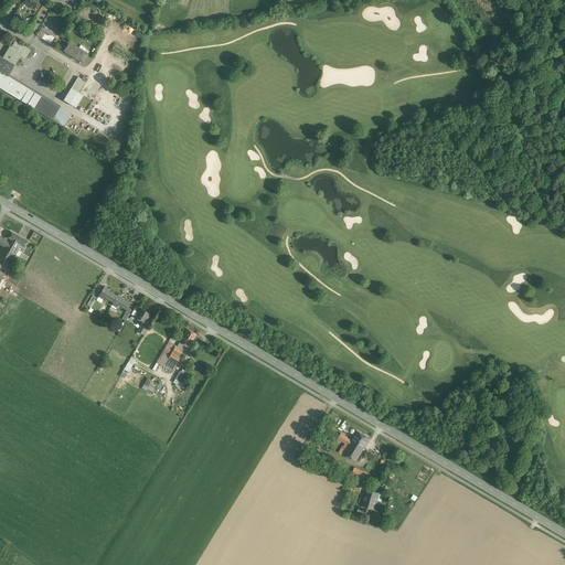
[(30,50),(16,41),(11,48),(22,54),(20,56),(25,59),(30,50)]
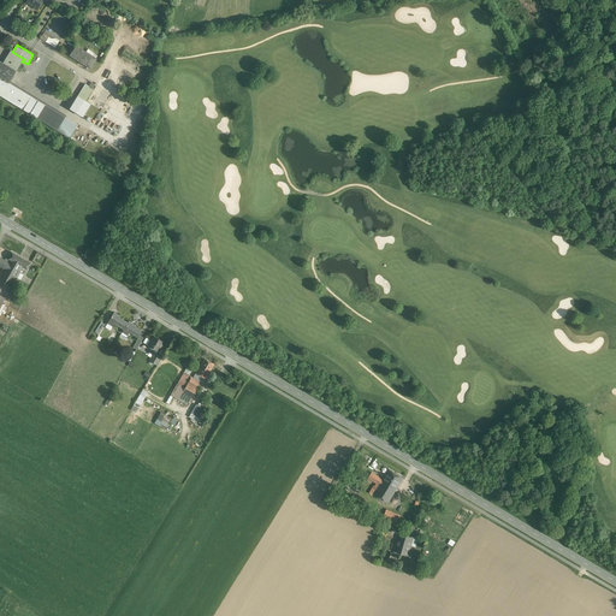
[(92,55),(76,46),(69,55),(86,66),(92,55)]
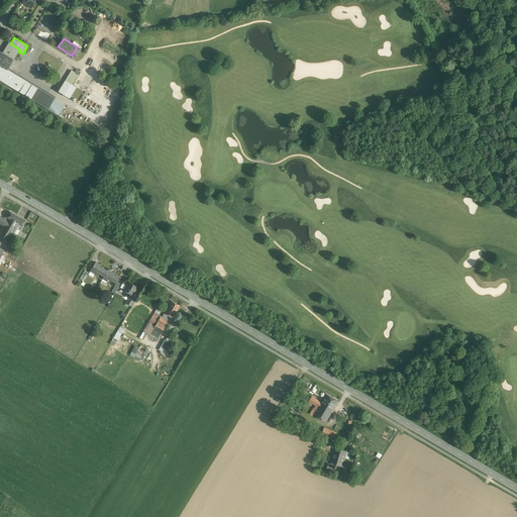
[(10,43),(9,42),(2,54),(0,52),(0,66),(3,68),(7,70),(18,52),(20,49),(10,43)]
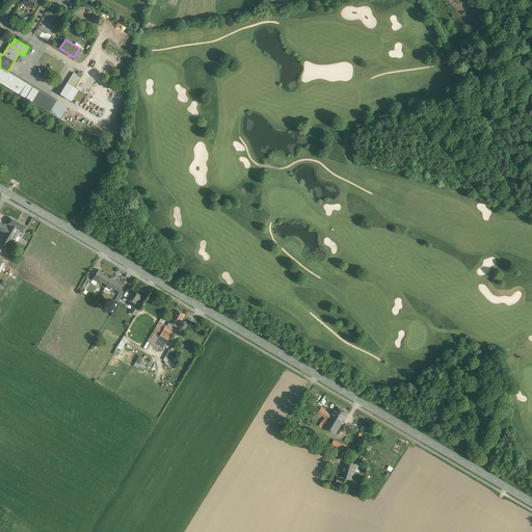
[(83,51),(79,48),(74,57),(78,59),(83,51)]
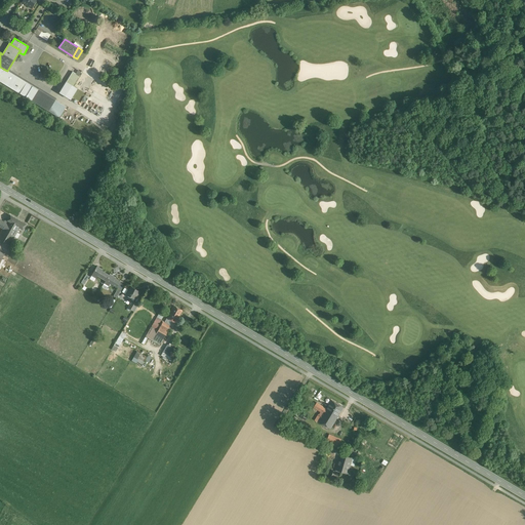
[(55,101),(7,71),(3,69),(0,74),(0,81),(48,111),(55,101)]
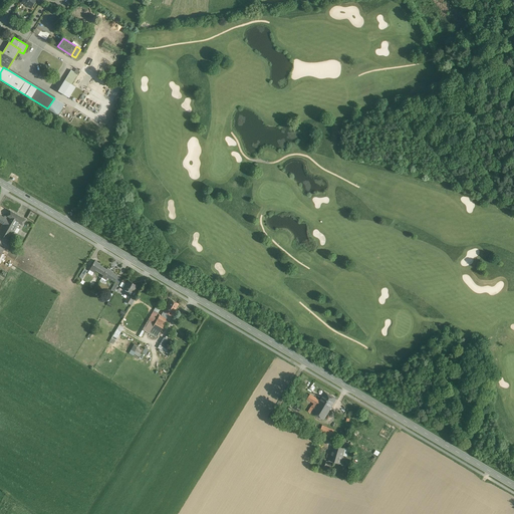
[(77,74),(74,72),(68,82),(71,84),(77,74)]
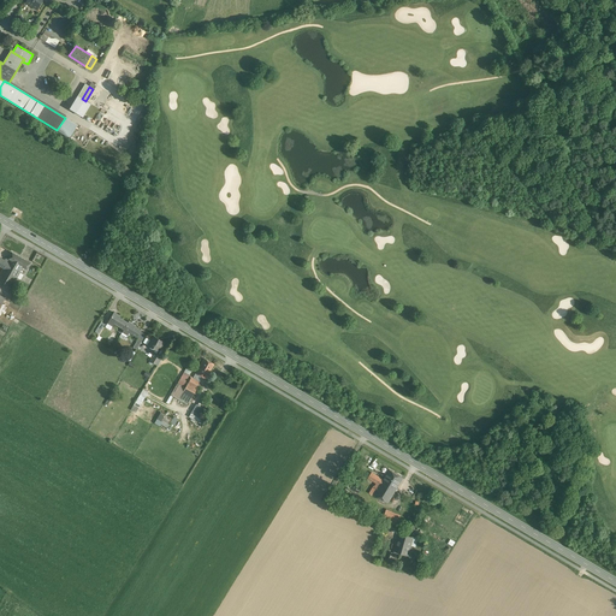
[(82,99),(77,96),(70,110),(82,117),(90,104),(86,101),(82,99)]
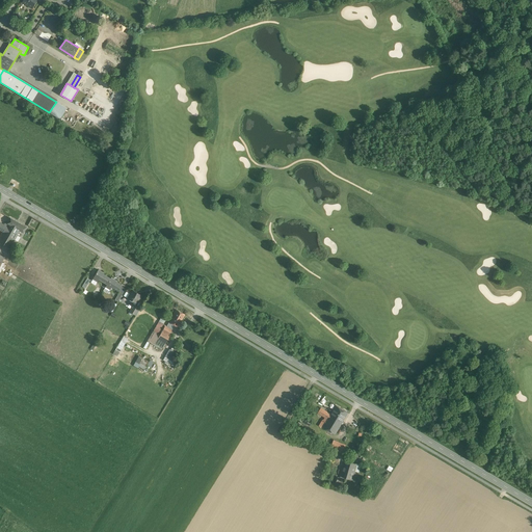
[(56,102),(49,112),(60,120),(67,108),(56,102)]
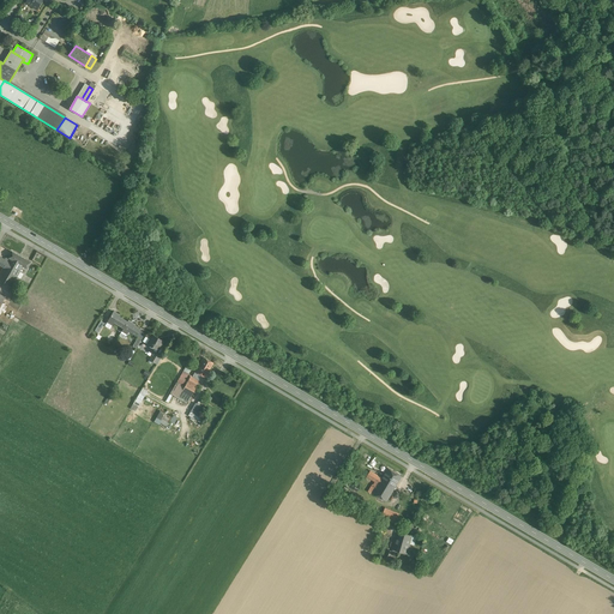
[(30,263),(12,252),(8,258),(7,262),(8,263),(16,268),(14,269),(20,272),(23,266),(26,269),(30,263)]
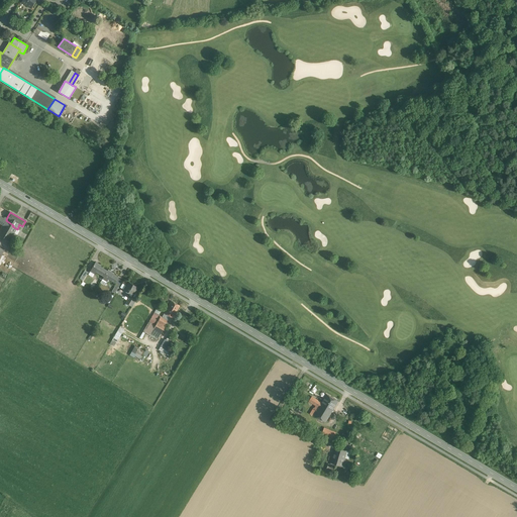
[(0,223),(3,225),(0,229),(0,235),(9,241),(17,229),(12,226),(13,225),(7,221),(6,220),(0,216),(0,223)]
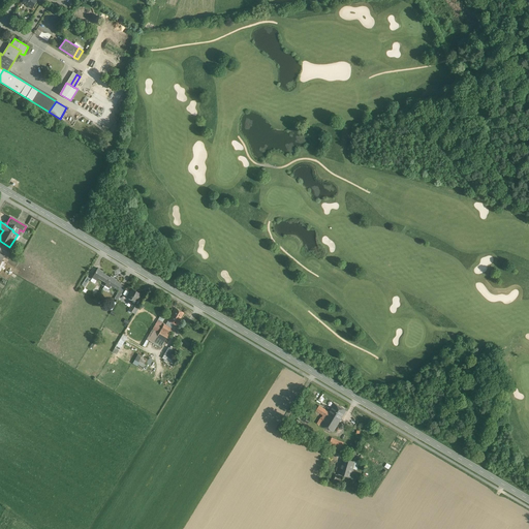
[(16,260),(16,259),(20,253),(14,250),(10,258),(16,260)]
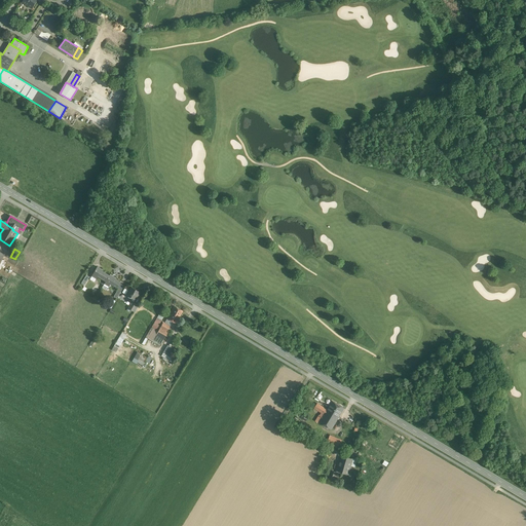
[(103,270),(98,267),(91,276),(96,278),(98,276),(106,282),(109,275),(103,271),(103,270)]
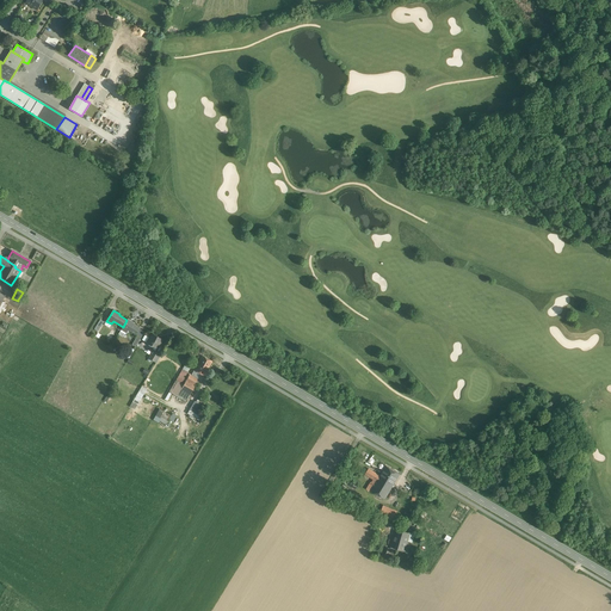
[(135,323),(128,319),(127,320),(123,327),(121,329),(127,333),(128,331),(136,335),(140,328),(134,325),(135,323)]
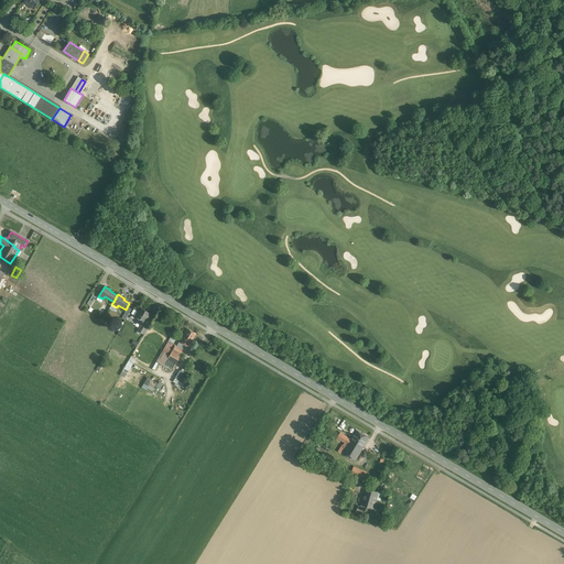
[(150,313),(140,307),(138,312),(139,313),(137,317),(144,322),(150,313)]
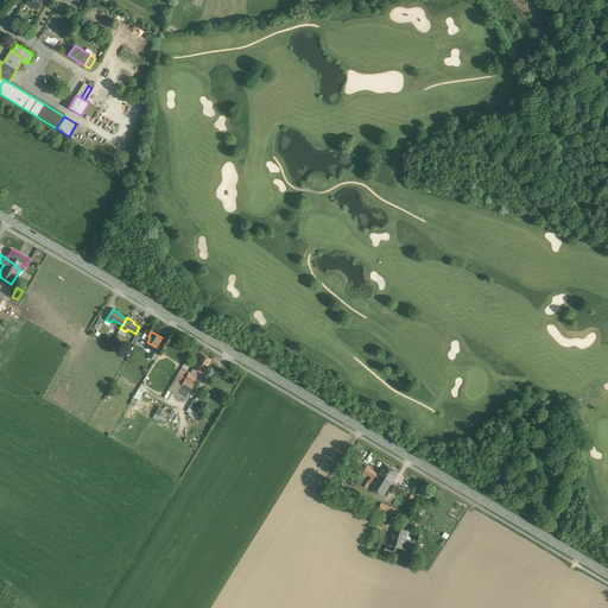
[(211,360),(202,354),(196,365),(200,366),(202,362),(208,366),(211,360)]
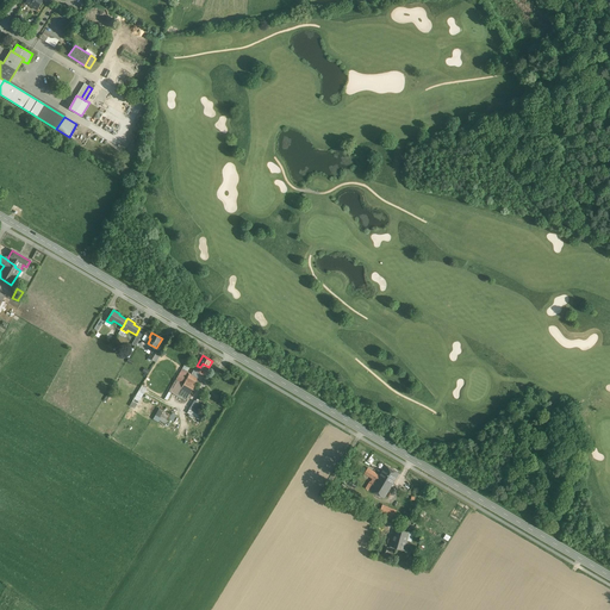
[(187,360),(175,379),(184,384),(186,380),(190,374),(190,373),(187,372),(192,363),(187,360)]
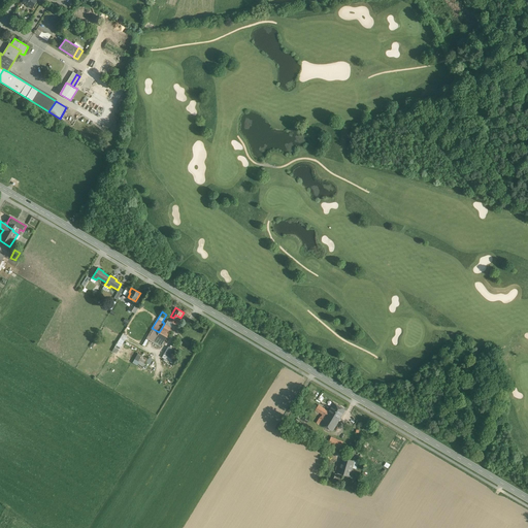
[(180,318),(175,315),(173,318),(170,317),(168,320),(176,325),(180,318)]
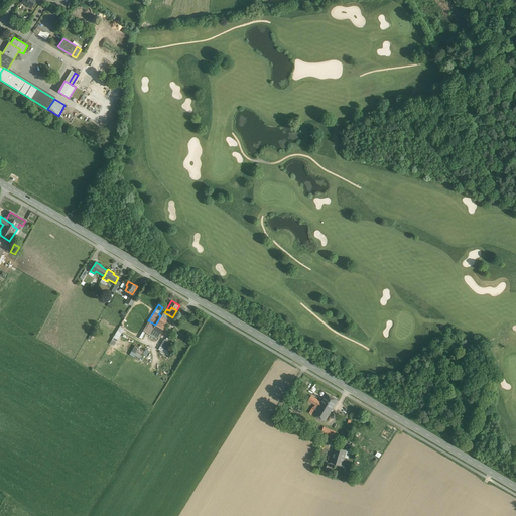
[(172,317),(164,312),(161,317),(166,320),(169,321),(172,317)]
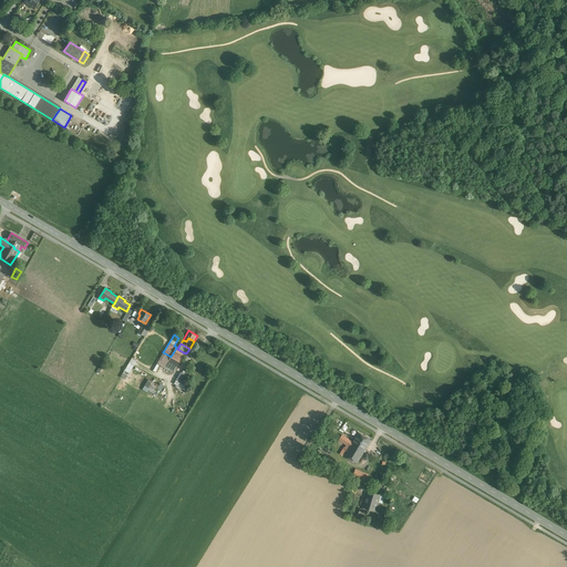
[(177,349),(176,348),(173,353),(179,358),(183,352),(177,349)]
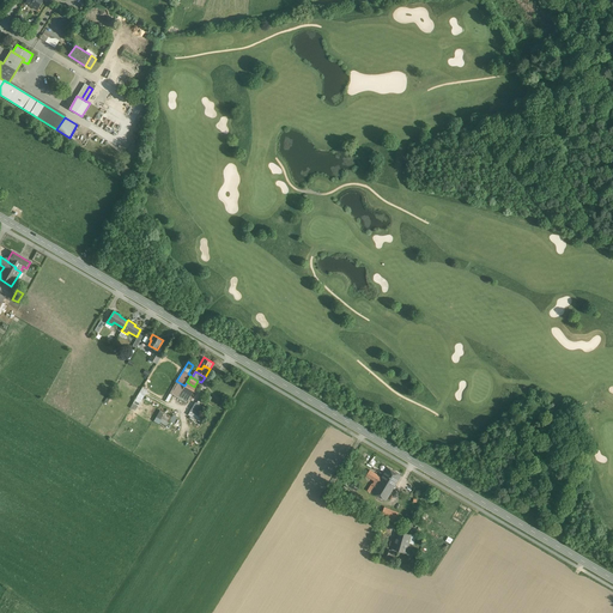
[(184,386),(176,381),(169,393),(177,398),(181,390),(184,386)]
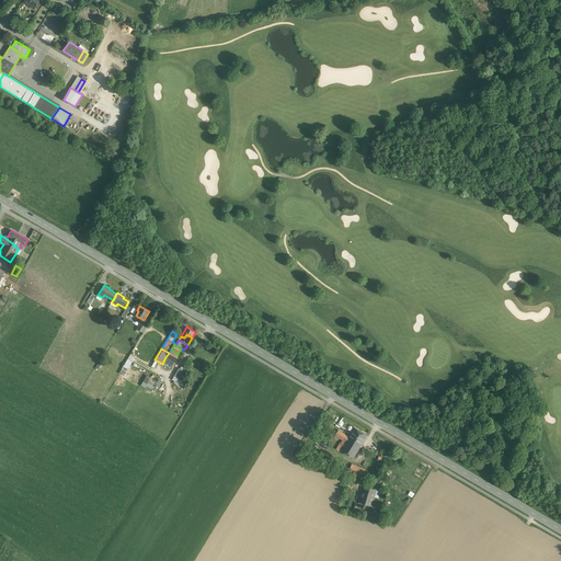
[(178,354),(171,350),(169,353),(165,357),(174,363),(179,354),(178,354)]
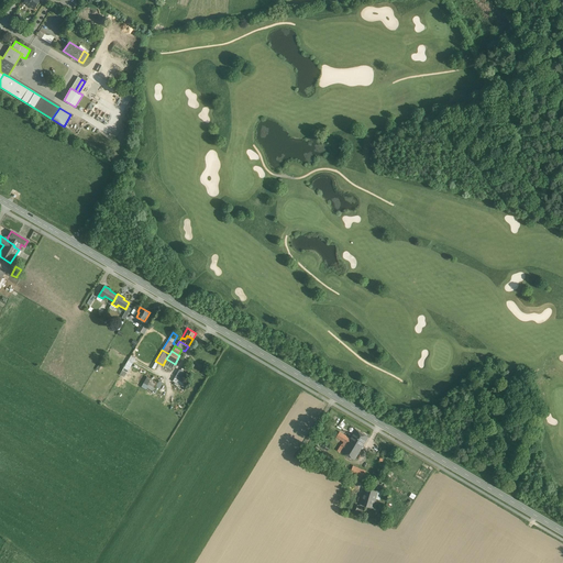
[(130,357),(120,374),(124,377),(135,360),(130,357)]
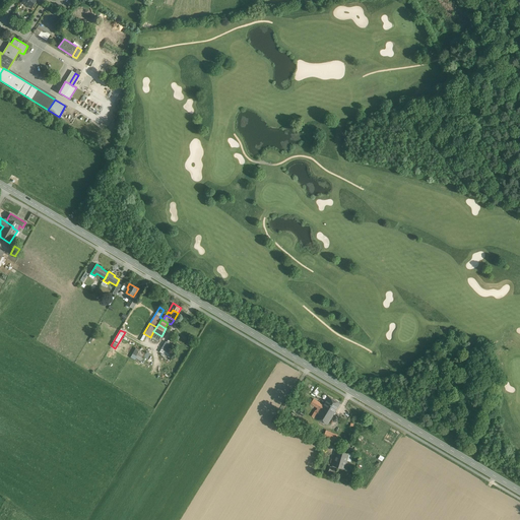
[(160,335),(153,332),(151,337),(158,341),(160,335)]
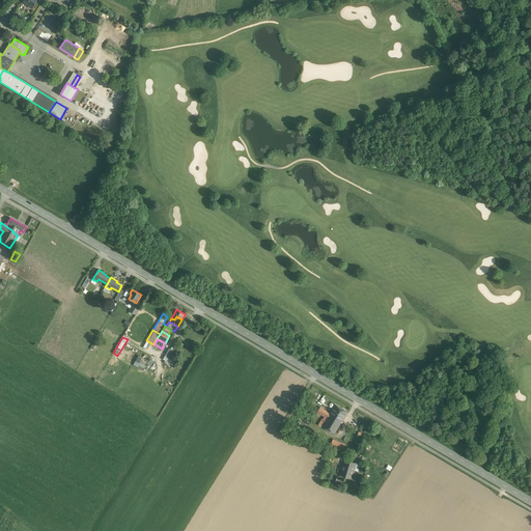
[(179,353),(170,347),(164,359),(173,364),(179,353)]
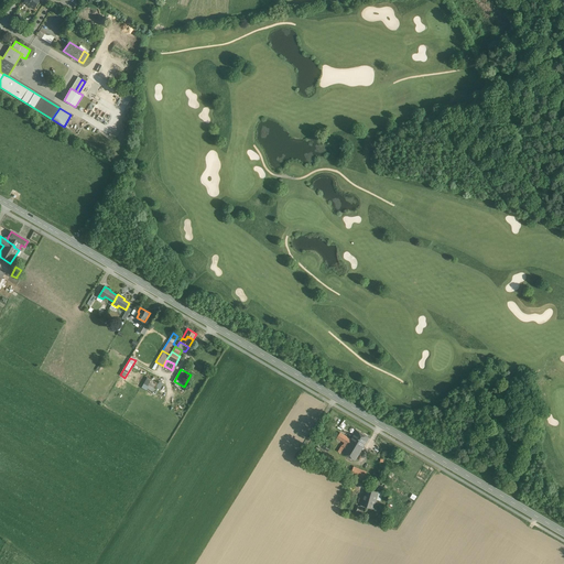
[(141,387),(152,393),(158,383),(147,377),(141,387)]
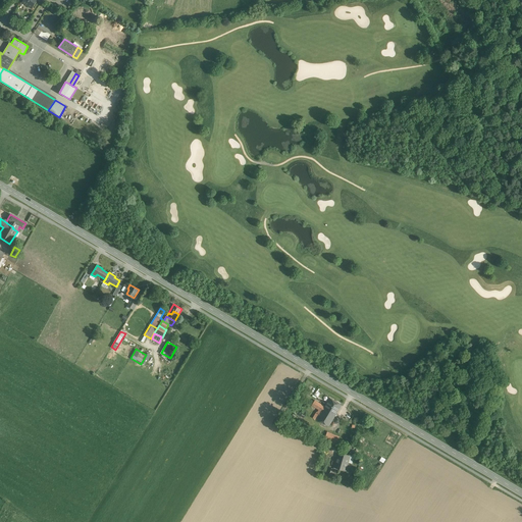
[(342,406),(330,399),(325,407),(324,407),(336,414),(342,406)]
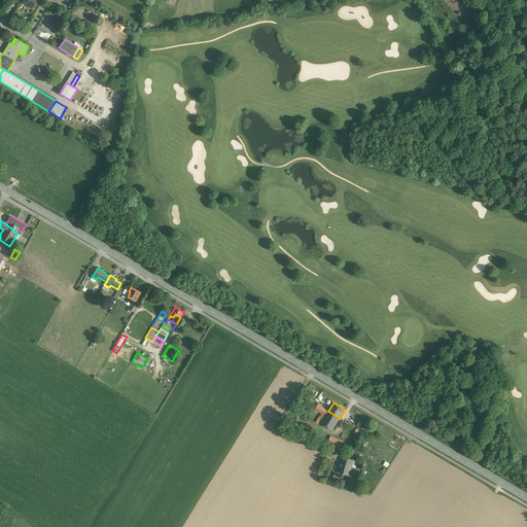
[(324,416),(327,411),(328,411),(318,405),(315,410),(323,414),(323,416),(324,416)]
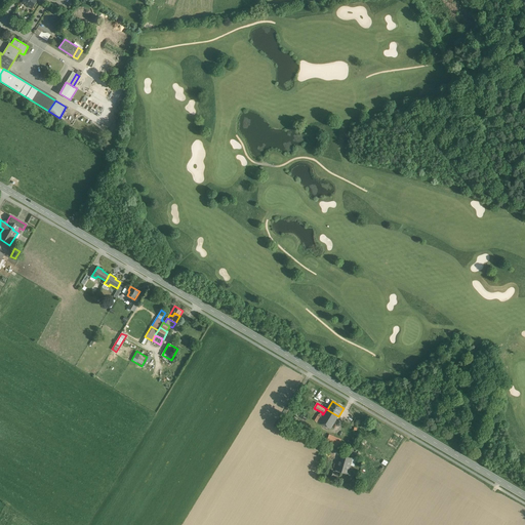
[(326,409),(323,414),(319,421),(331,429),(338,416),(326,409)]
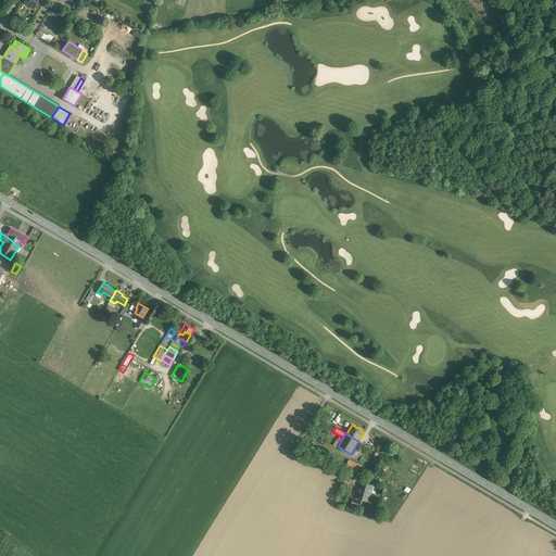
[(361,467),(352,464),(353,462),(349,460),(346,467),(358,472),(361,467)]
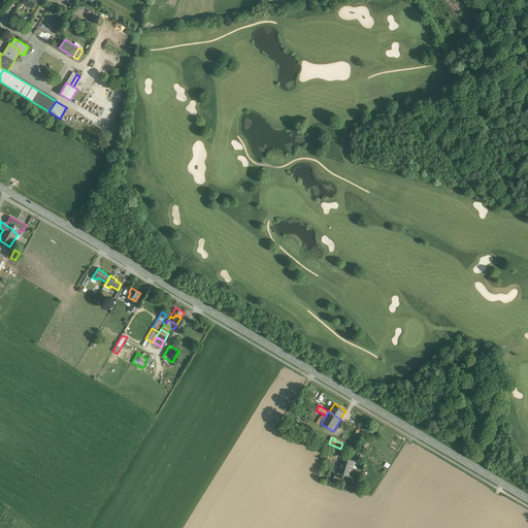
[(354,461),(342,457),(338,473),(350,476),(354,461)]
